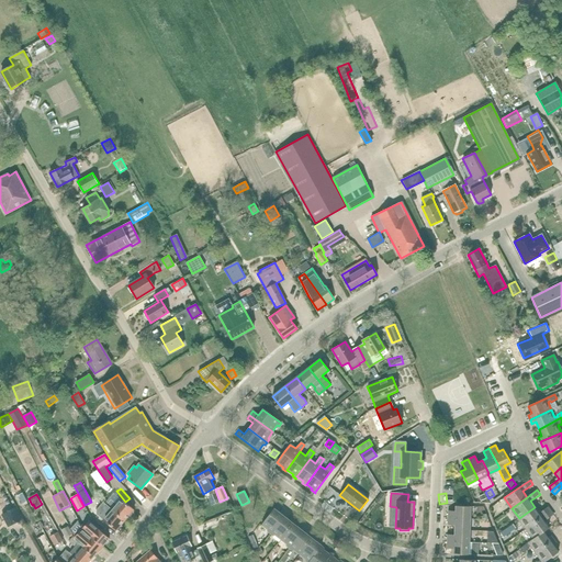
[(111,499),(107,505),(125,520),(134,510),(121,499),(116,505),(111,499)]
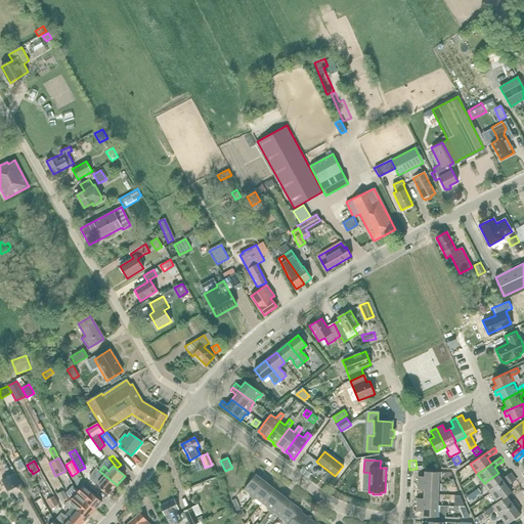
[(96,468),(89,475),(90,479),(96,485),(97,486),(108,495),(117,485),(99,471),(96,468)]
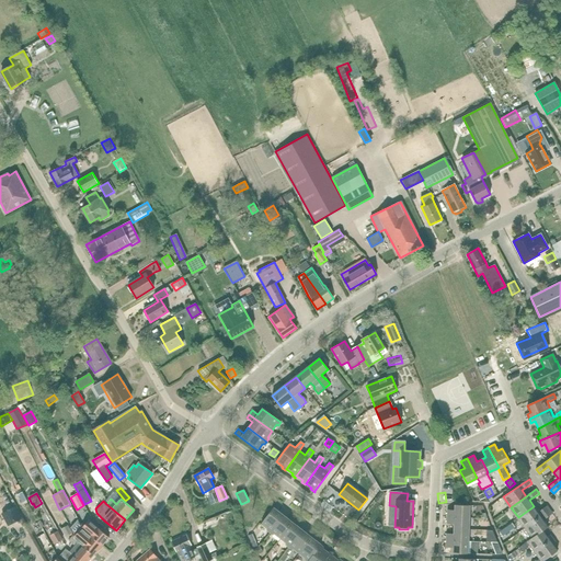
[(270,533),(283,515),(277,511),(282,505),(277,502),(261,524),(267,529),(266,530),(270,533)]
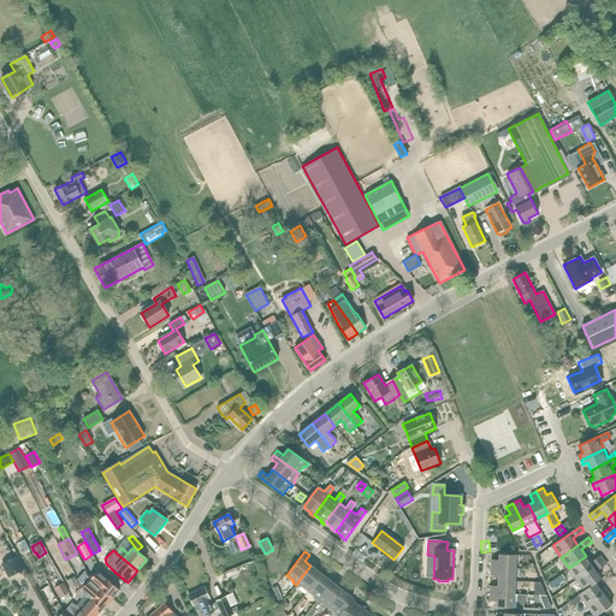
[(516,568),(517,556),(517,554),(501,554),(499,560),(492,560),(491,567),(516,568)]
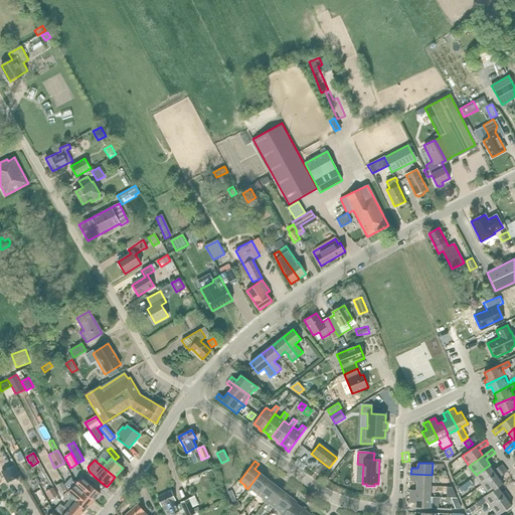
[(482,484),(505,468),(503,464),(494,471),(490,465),(476,475),(482,484)]
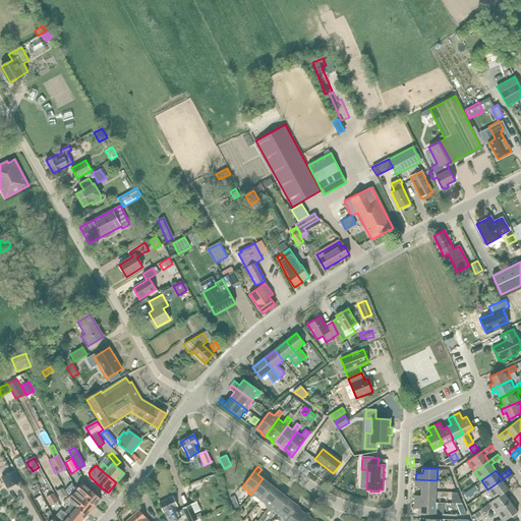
[(19,481),(14,471),(2,477),(7,487),(19,481)]
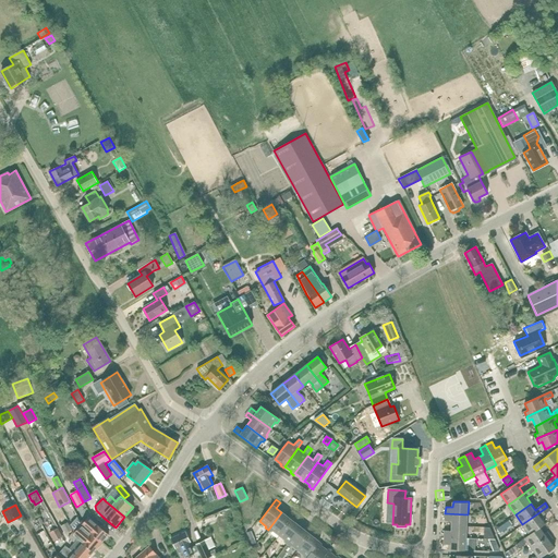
[(541,518),(549,511),(550,511),(547,507),(522,524),(529,534),(530,535),(540,528),(545,524),(541,518)]
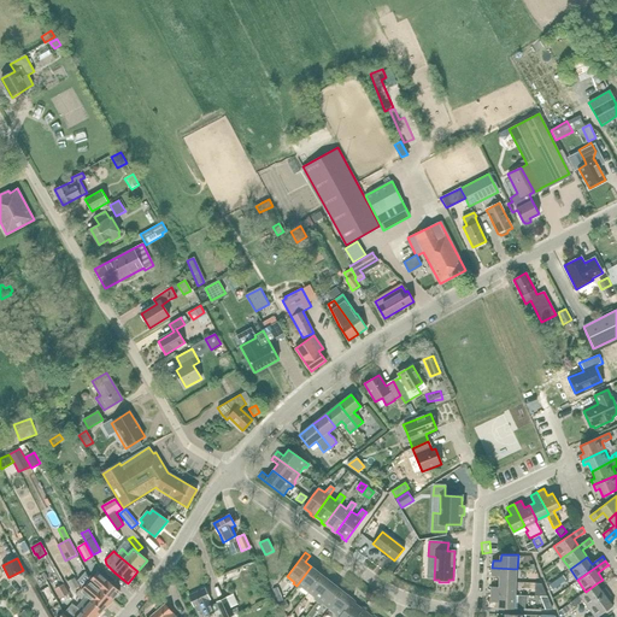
[(216,574),(219,582),(246,570),(242,563),(216,574)]
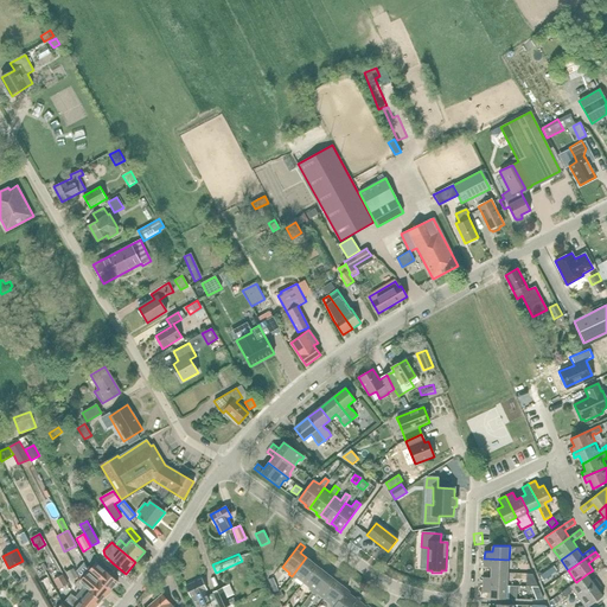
[(304,583),(321,558),(317,556),(312,562),(306,557),(292,576),(295,580),(296,577),(304,583)]
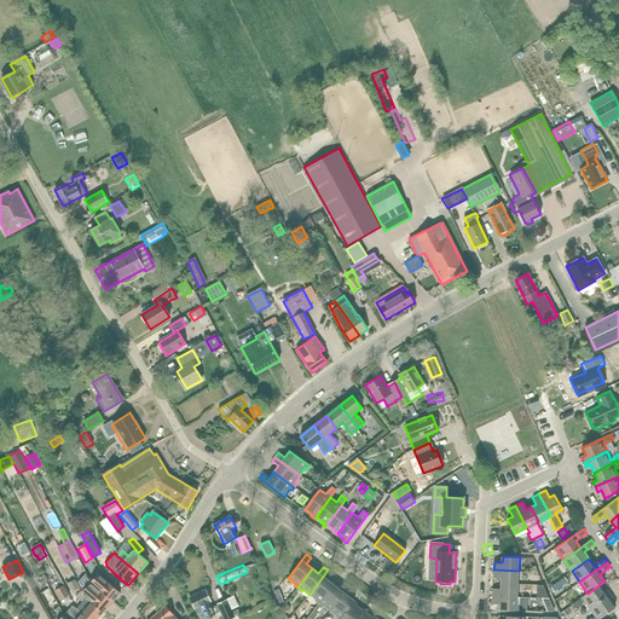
[(318,605),(333,584),(327,579),(333,573),(328,570),(310,595),(316,600),(316,602),(318,605)]
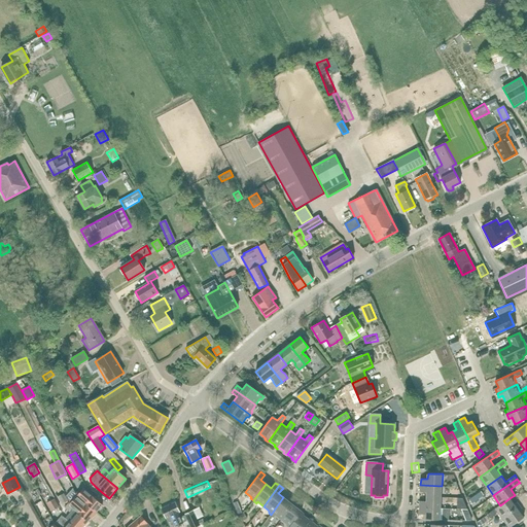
[(441,496),(442,486),(420,485),(420,491),(427,492),(427,496),(441,496)]
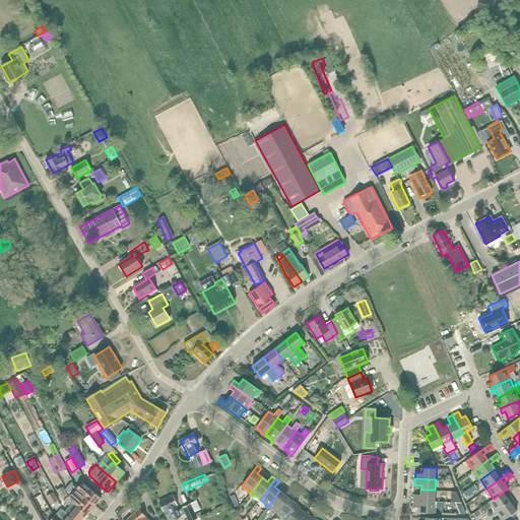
[(83,483),(77,491),(94,506),(101,499),(83,483)]
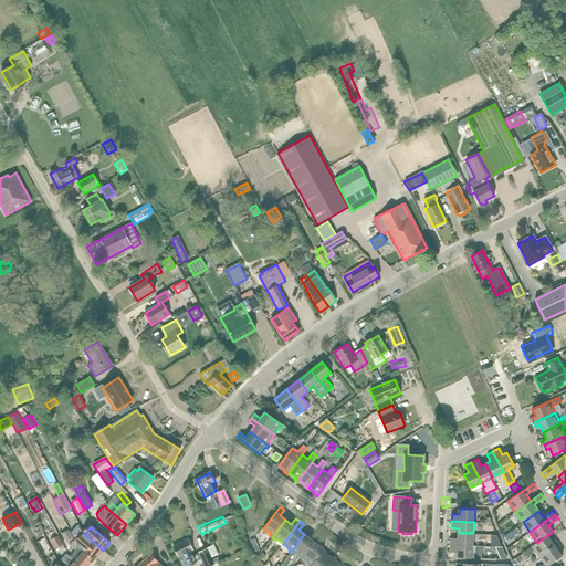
[(73,537),(67,530),(62,534),(66,542),(73,537)]
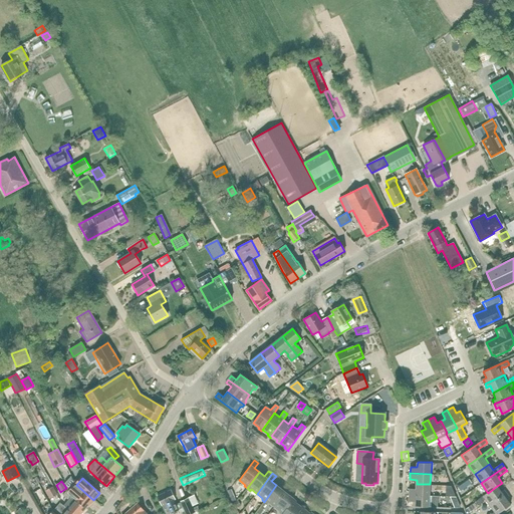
[(93,500),(76,485),(74,484),(67,492),(67,493),(85,509),(93,500)]
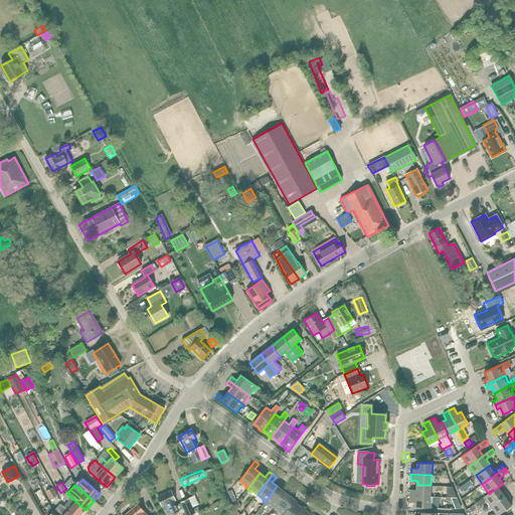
[(275,508),(290,488),(286,485),(282,490),(277,486),(265,503),(268,505),(269,504),(275,508)]
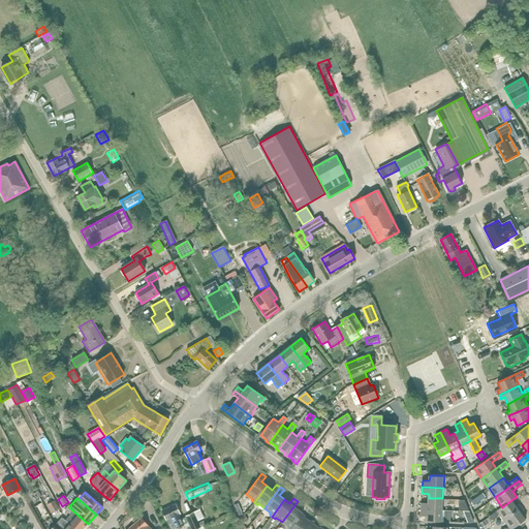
[(442,509),(442,498),(429,498),(428,503),(421,502),(421,507),(421,509),(442,509)]
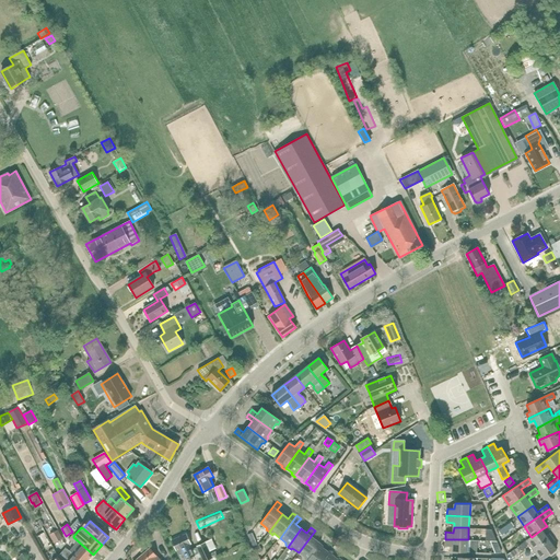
[(62,538),(57,529),(49,534),(55,544),(62,538)]
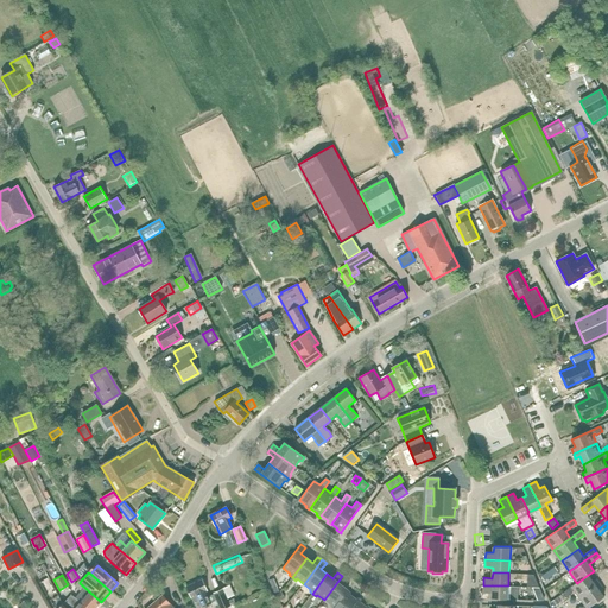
[(526,588),(531,588),(538,588),(533,575),(527,575),(526,588)]
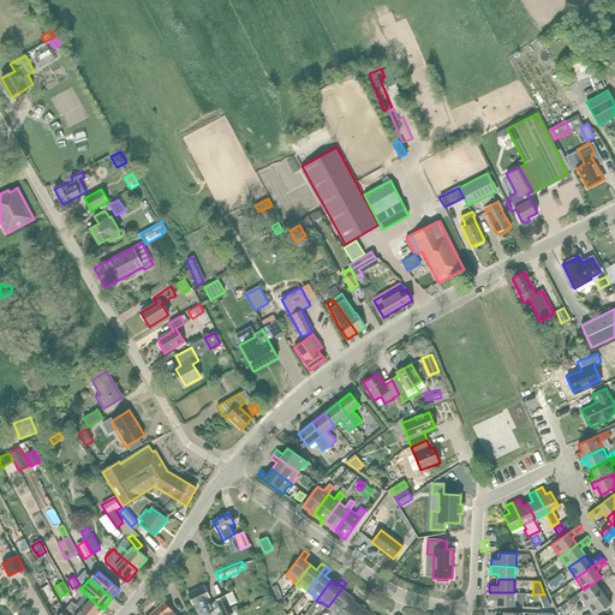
[(586,604),(607,590),(603,585),(599,587),(595,581),(584,590),(583,589),(568,599),(572,605),(578,601),(578,599),(580,597),(586,604)]
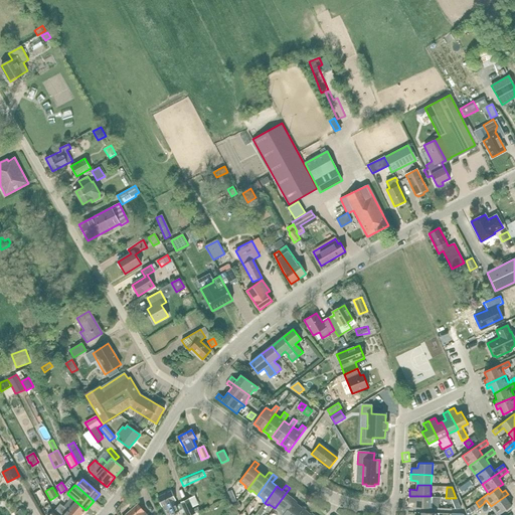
[(284,514),(295,501),(295,500),(290,496),(294,491),(290,488),(275,508),(281,513),(280,514),(281,514),(284,514)]
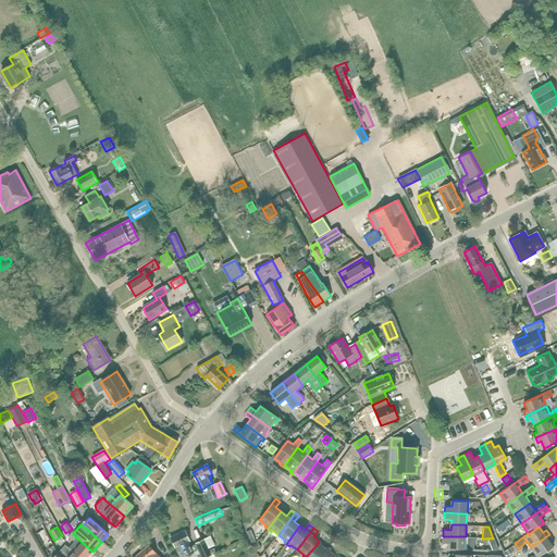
[(50,542),(44,530),(36,533),(42,546),(50,542)]
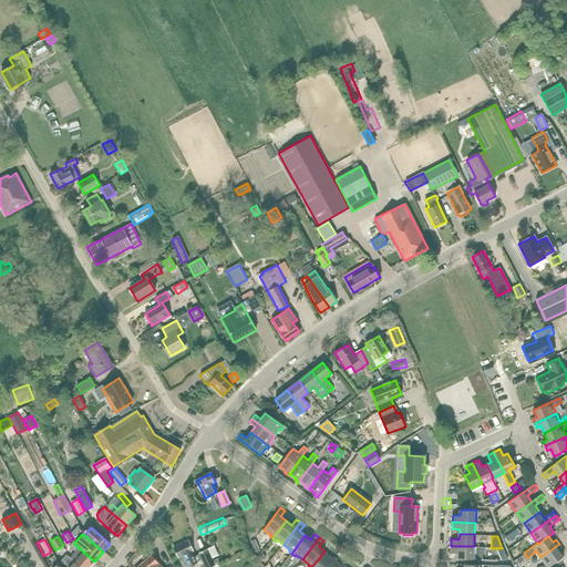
[(260,552),(255,539),(250,542),(256,554),(260,552)]
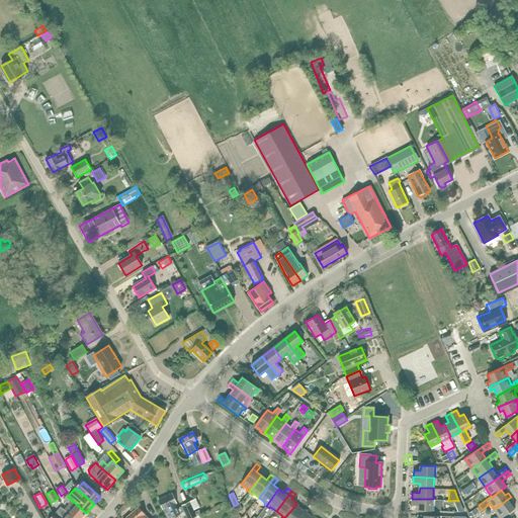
[(172,494),(158,501),(163,510),(167,517),(171,517),(180,514),(185,512),(187,517),(193,517),(196,517),(195,516),(194,512),(193,511),(189,502),(182,506),(177,508),(175,504),(176,504),(172,494)]
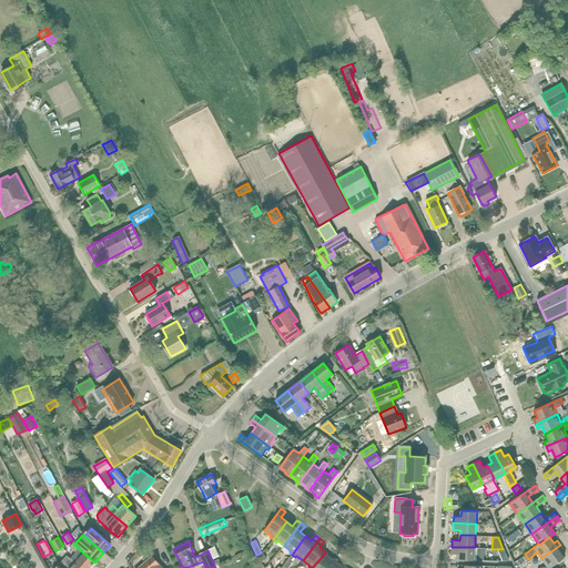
[(74,545),(74,544),(72,543),(69,547),(75,553),(70,558),(81,567),(90,567),(94,563),(74,545)]
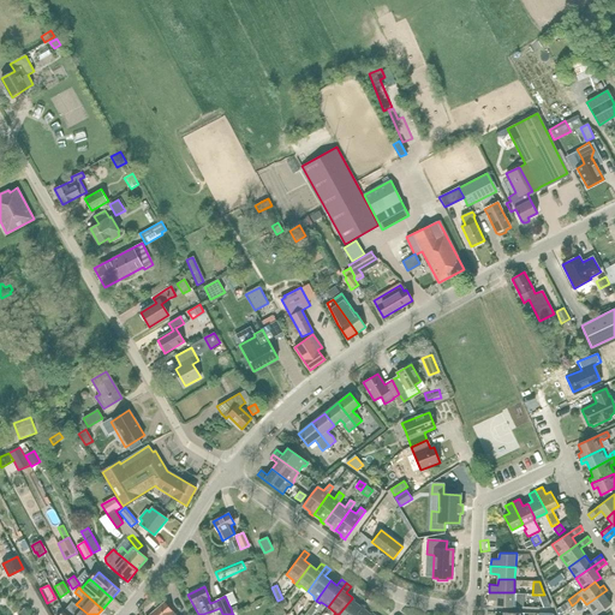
[(595,614),(610,604),(605,597),(609,595),(607,590),(586,604),(591,611),(587,614),(587,613),(584,614),(595,614)]
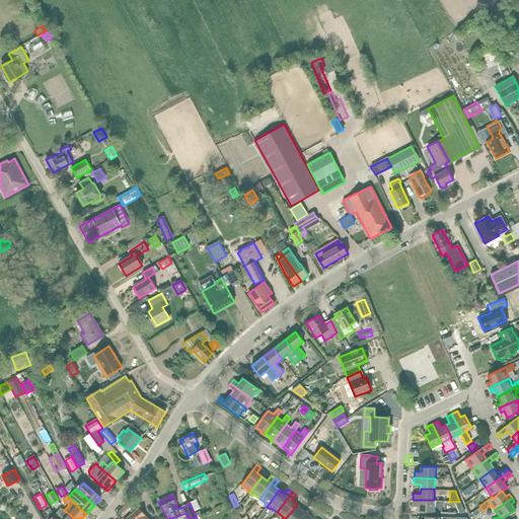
[(434,501),(434,500),(413,500),(413,506),(420,506),(419,511),(433,512),(441,513),(442,501),(434,501)]
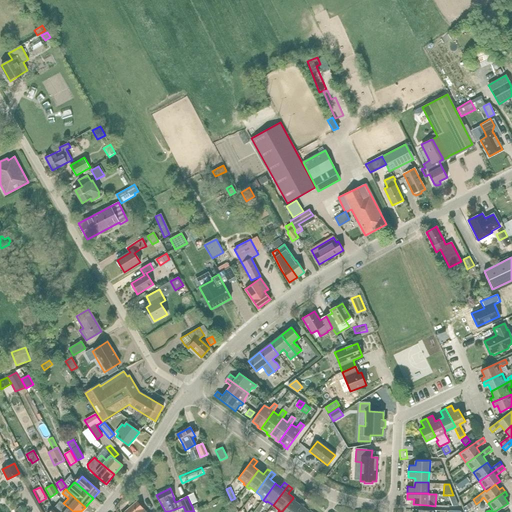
[(447,495),(452,506),(458,506),(453,495),(447,495)]
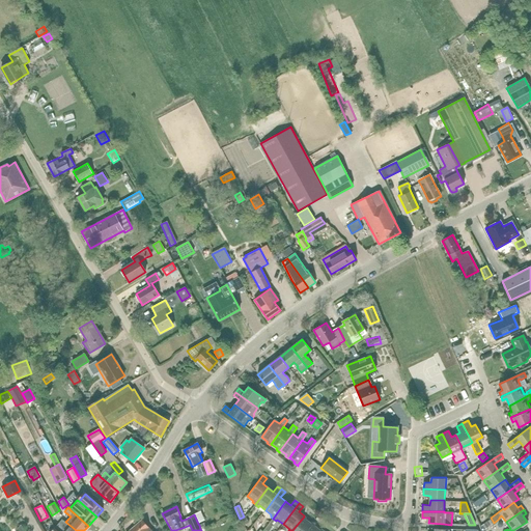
[(241,520),(244,525),(250,522),(246,516),(241,520)]
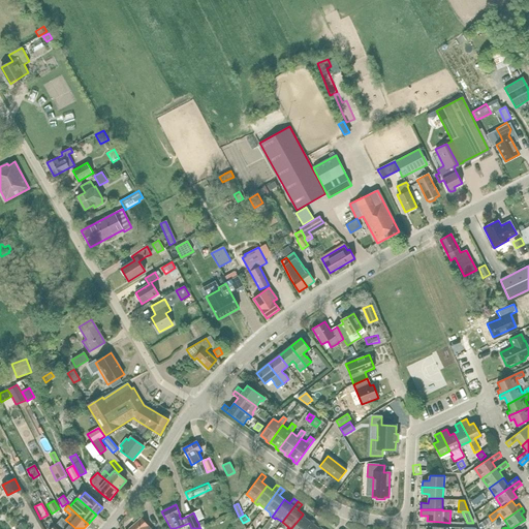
[(304,528),(310,522),(304,518),(305,517),(303,515),(291,528),(304,528)]
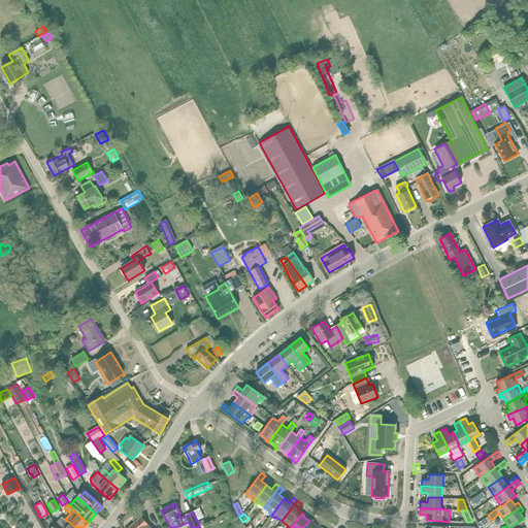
[(75,527),(65,519),(62,517),(55,525),(57,527),(75,527)]
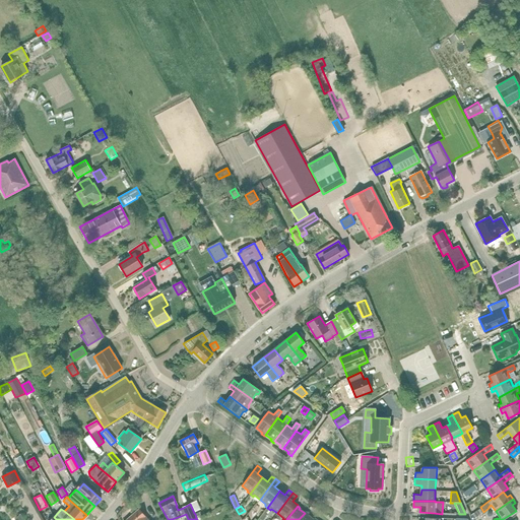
[(147,519),(139,510),(128,519),(126,519),(147,519)]
